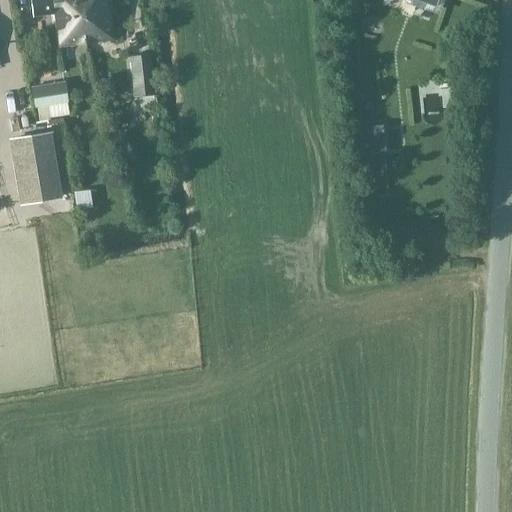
[(57,47),(85,44),(80,0),(30,0),(32,14),(53,12),(57,47)]
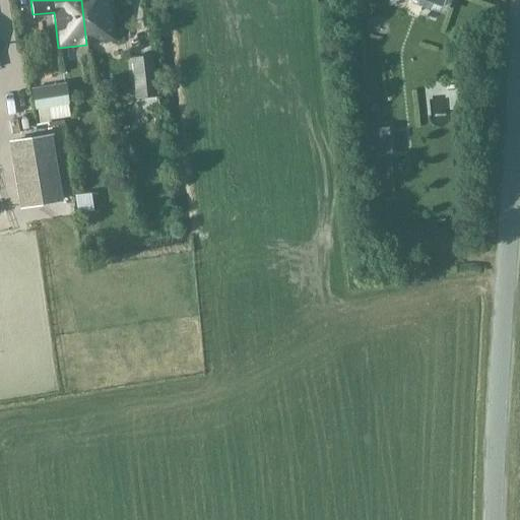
[(81,0),(86,45),(116,41),(112,0),(108,1),(108,0),(81,0)]
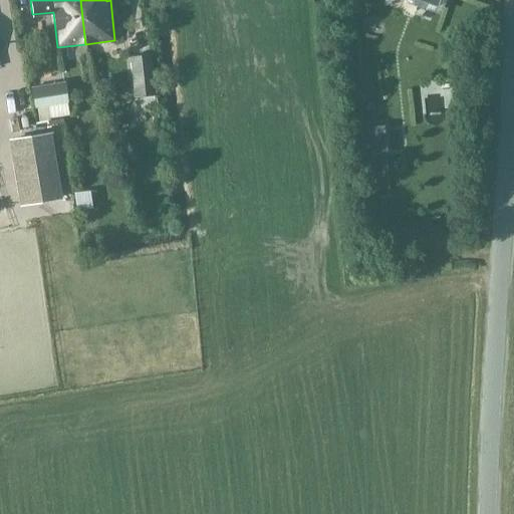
[(155,95),(151,55),(129,57),(134,97),(155,95)]
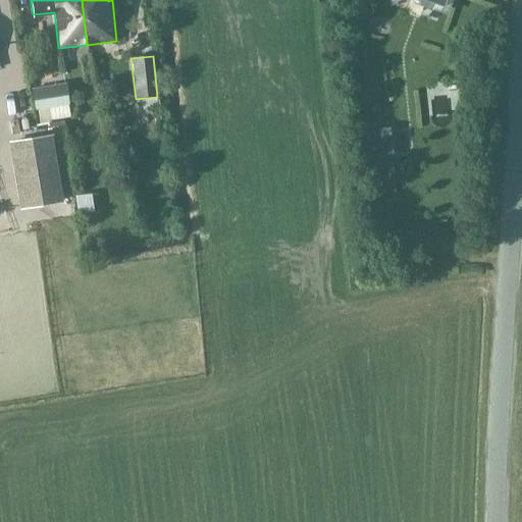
[(70,117),(68,105),(64,83),(29,88),(33,111),(39,110),(41,123),(49,122),(51,122),(51,120),(70,117)]
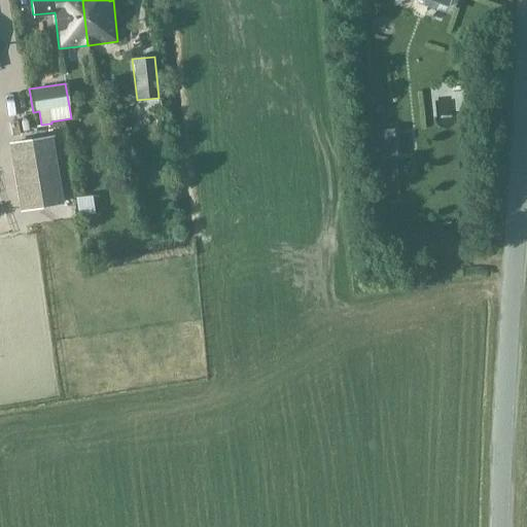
[(370,159),(396,155),(394,129),(367,132),(370,159)]
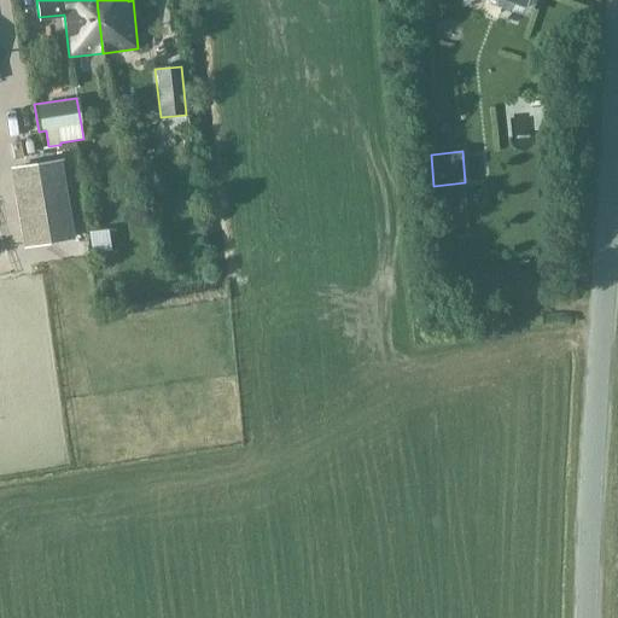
[(28,245),(71,238),(59,162),(17,169),(28,245)]
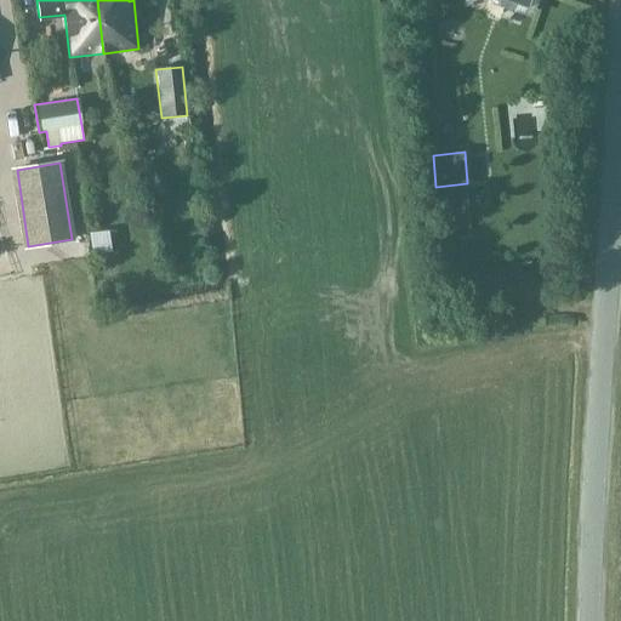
[(107,232),(89,234),(91,252),(109,250),(107,232)]
